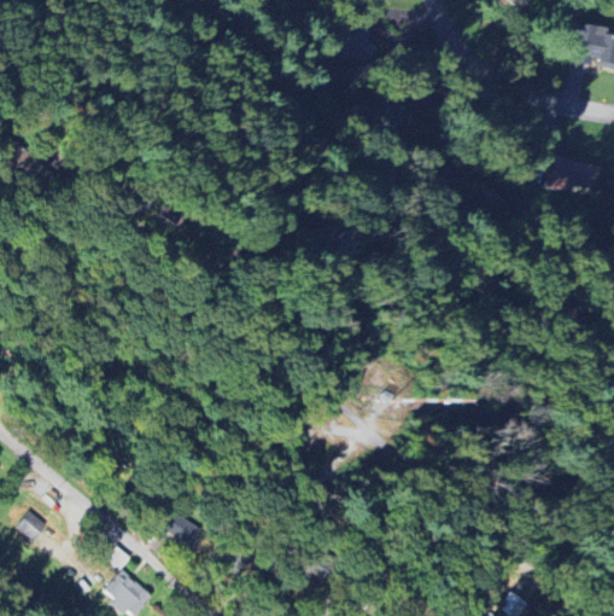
[(490,0),(498,7),(504,0),(509,0),(521,10),(528,0),(490,0)]
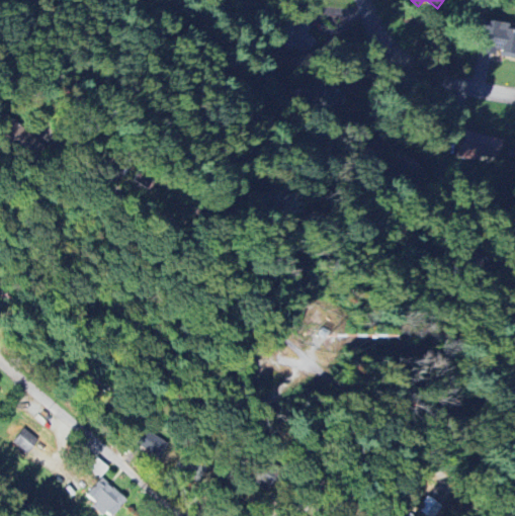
[(499,55),(500,55),(514,57),(514,29),(510,28),(511,23),(485,19),(480,52),(499,55)]
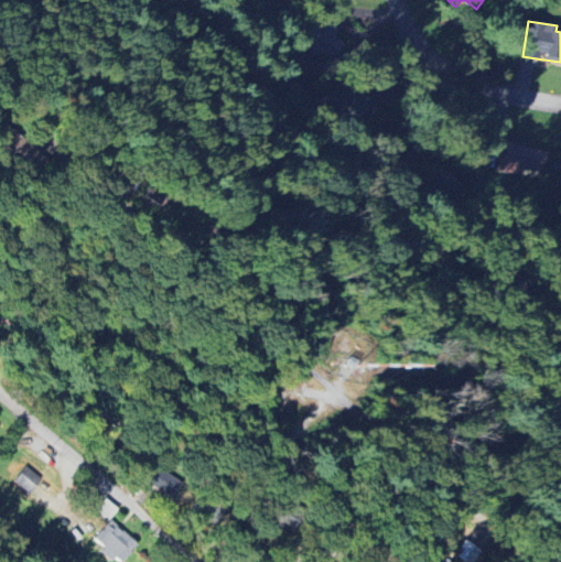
[(504,170),(545,175),(548,149),(507,144),(504,170)]
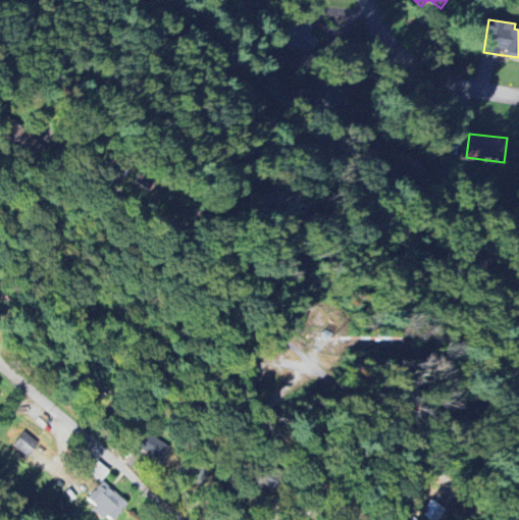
[(13,447),(31,457),(40,440),(22,430),(13,447)]
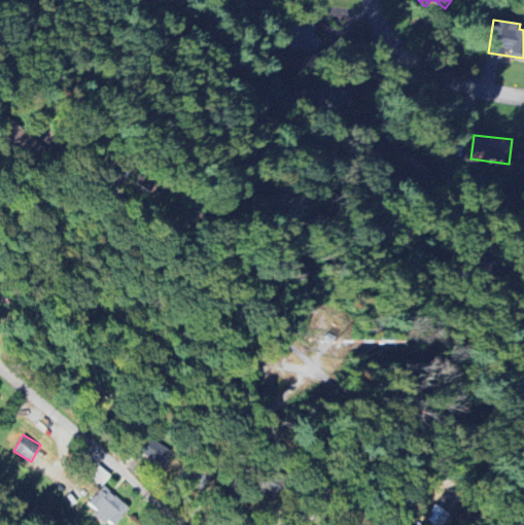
[(106,524),(113,524),(130,509),(104,485),(88,502),(96,511),(94,513),(106,524)]
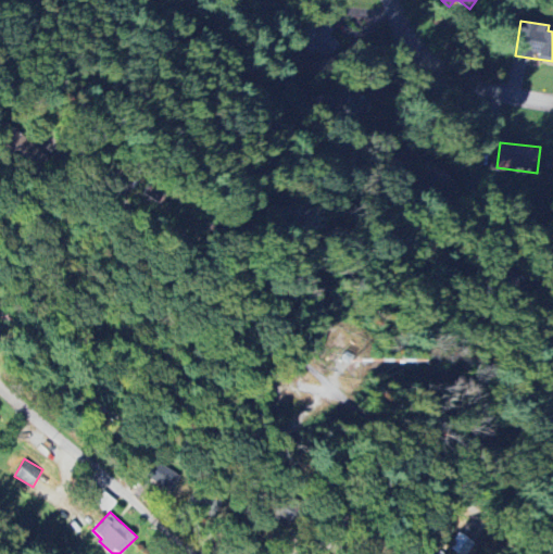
[(450,548),(460,553),(467,553),(476,542),(460,531),(450,548)]
